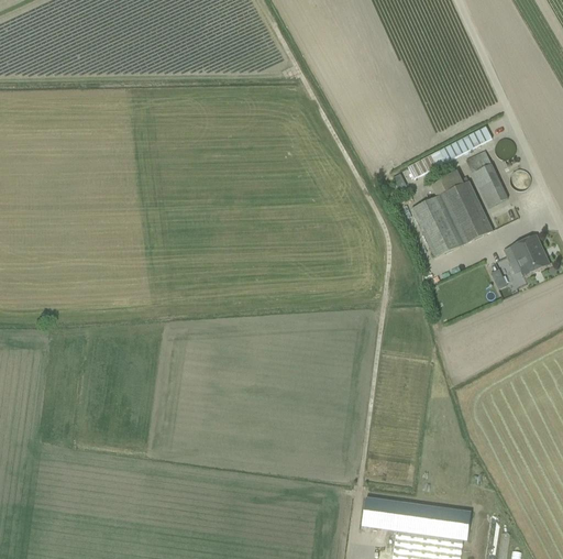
[(485,124),(407,166),(414,177),(492,136),(485,124)]
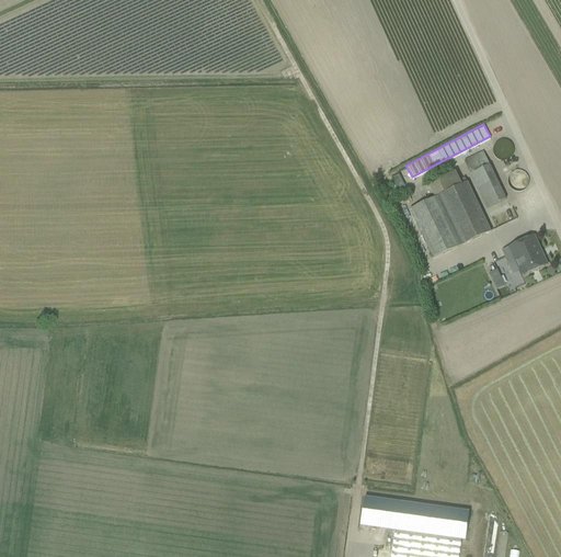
[(473,154),(465,158),(488,205),(505,196),(483,149),(473,154)]
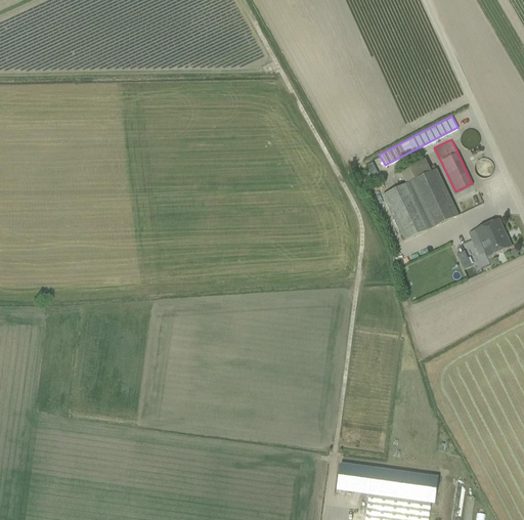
[(406,182),(383,193),(404,240),(432,226),(457,214),(436,168),(434,163),(429,165),(425,157),(409,165),(409,166),(400,170),(406,182)]
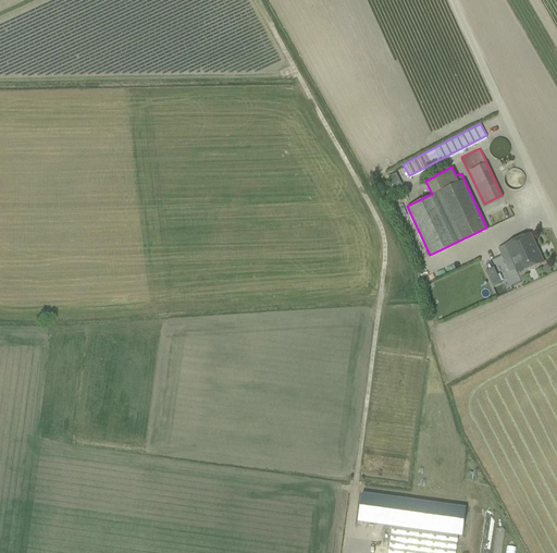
[(530,231),(498,246),(509,269),(515,266),(518,272),(544,259),(530,231)]
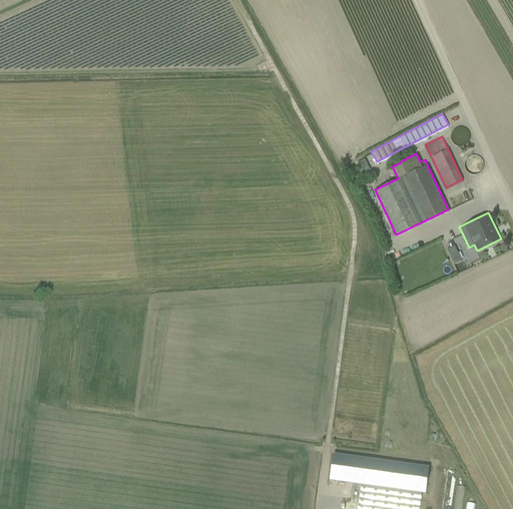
[(454,243),(447,247),(450,253),(457,249),(454,243)]
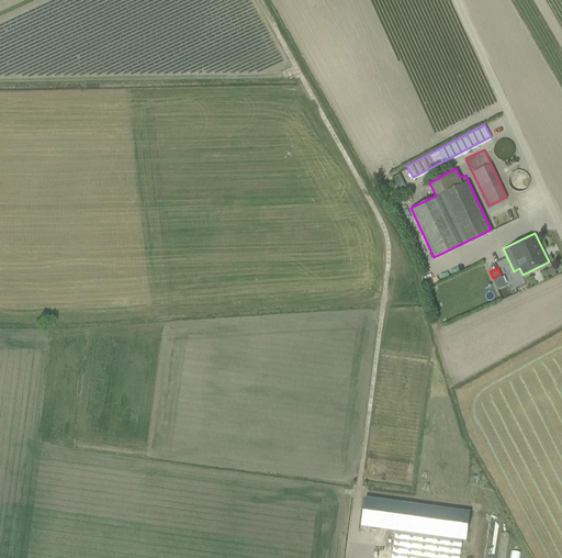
[(389,537),(390,536),(389,536),(389,535),(389,534),(389,533),(388,532),(386,531),(384,529),(383,528),(380,528),(378,529),(377,529),(377,531),(375,531),(375,532),(374,532),(374,533),(374,534),(373,535),(373,538),(374,540),(375,542),(377,543),(378,544),(379,544),(380,544),(381,545),(382,545),(383,544),(384,544),(385,544),(385,543),(386,543),(388,542),(388,540),(389,540),(389,538),(389,537)]
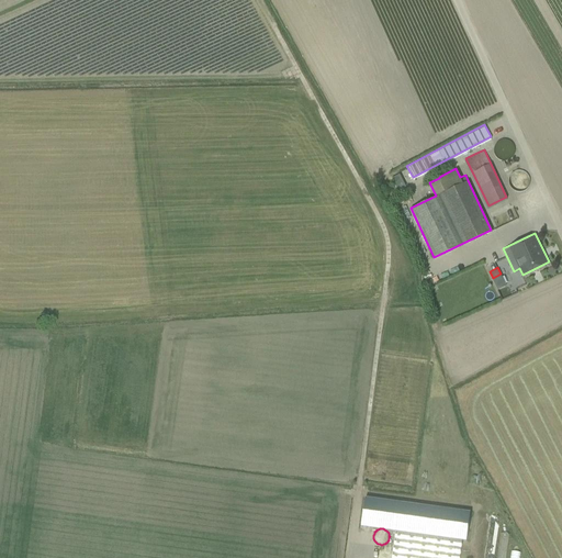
[(396,529),(391,557),(459,557),(462,538),(396,529)]
